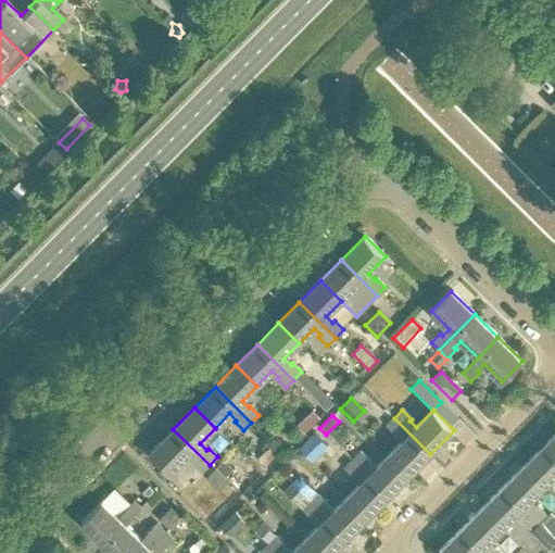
[(305,418),(297,426),(304,434),(313,426),(305,418)]
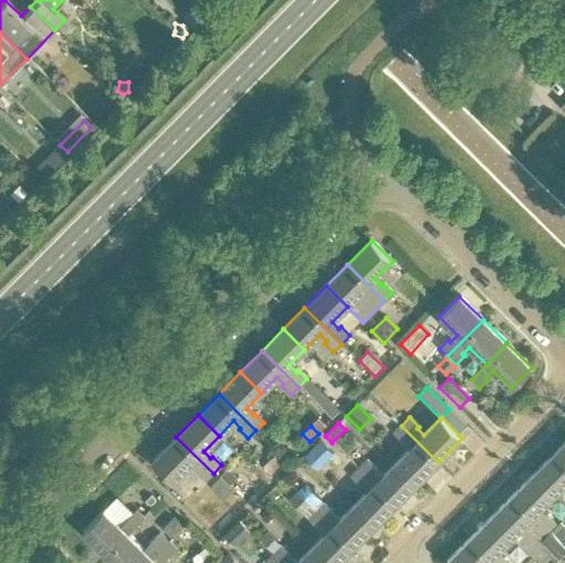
[(411,447),(396,462),(417,483),(438,462),(401,426),(394,434),(403,442),(405,440),(411,447)]
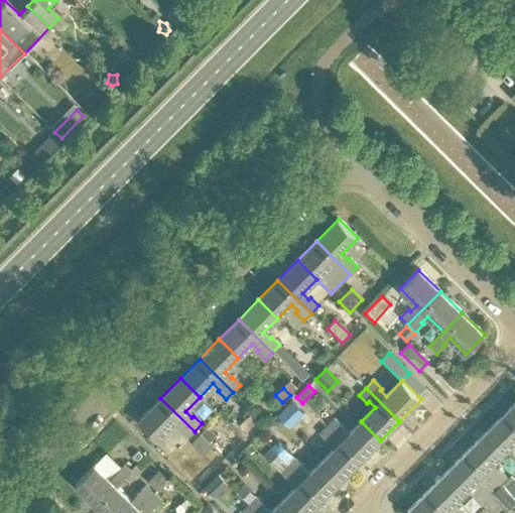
[(195,431),(160,398),(139,420),(158,438),(174,422),(180,428),(178,430),(186,438),(195,431)]
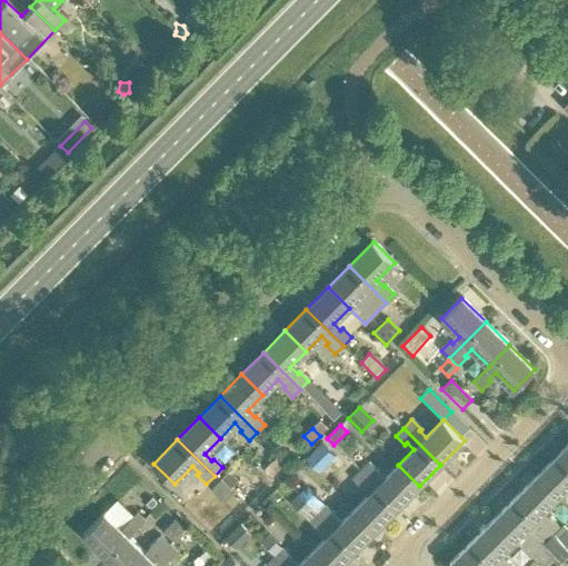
[(306,458),(319,473),(335,457),(321,443),(306,458)]
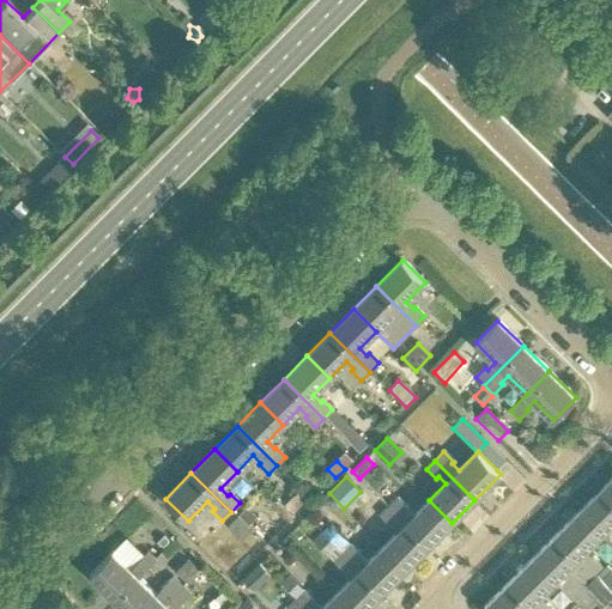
[(611,477),(600,489),(611,501),(611,477)]
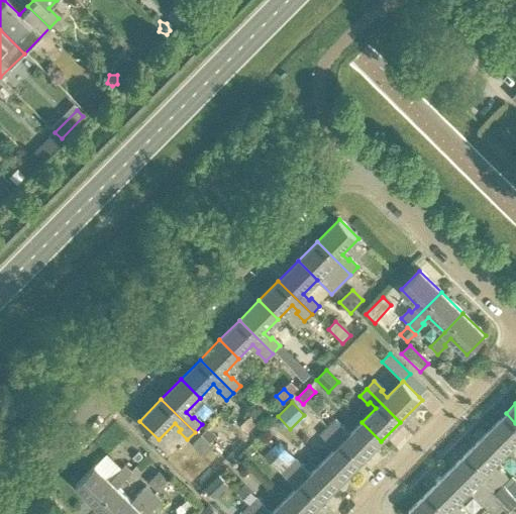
[(515,423),(506,413),(487,433),(506,452),(515,441),(515,423)]
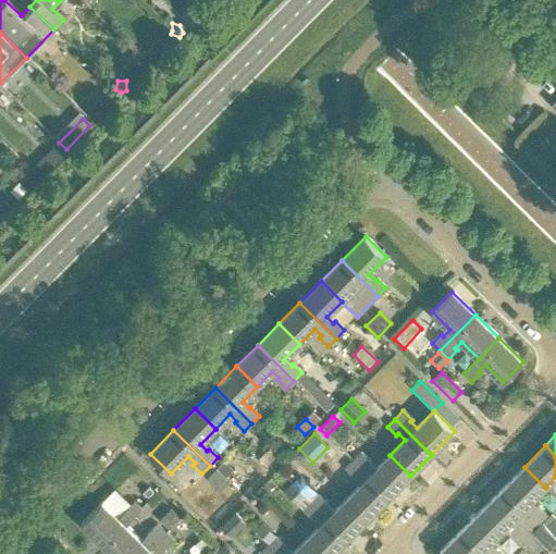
[(361,453),(354,462),(390,497),(410,476),(390,455),(374,470),(368,464),(370,463),(361,453)]
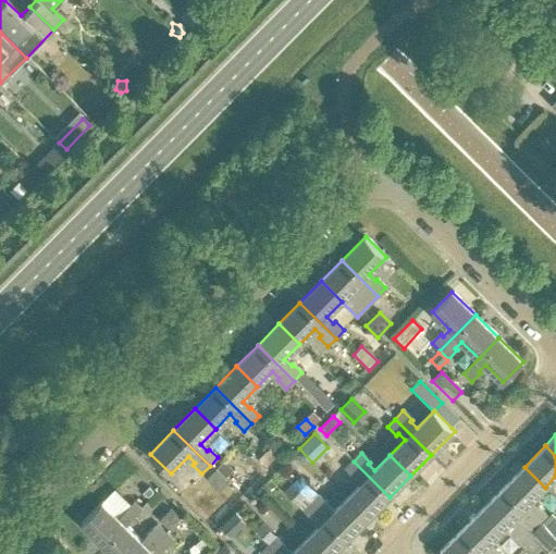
[(362,483),(347,497),(368,518),(390,497),(354,462),(345,469),(354,478),(356,476),(362,483)]
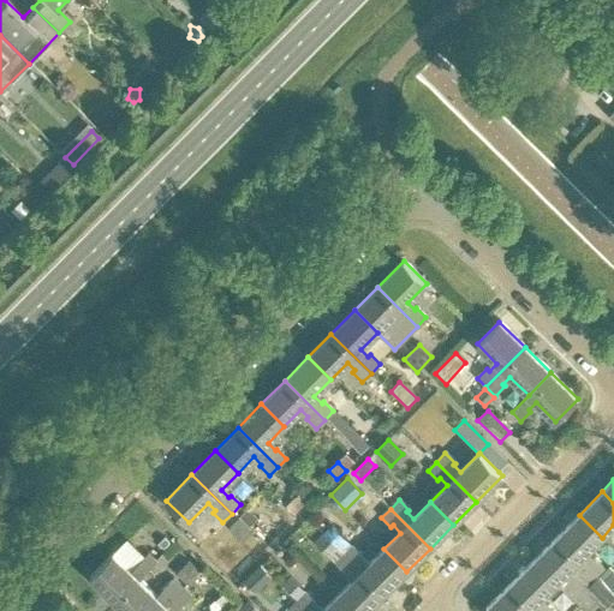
[(579,515),(555,538),(596,577),(604,569),(595,559),(592,561),(585,553),(602,538),(579,515)]
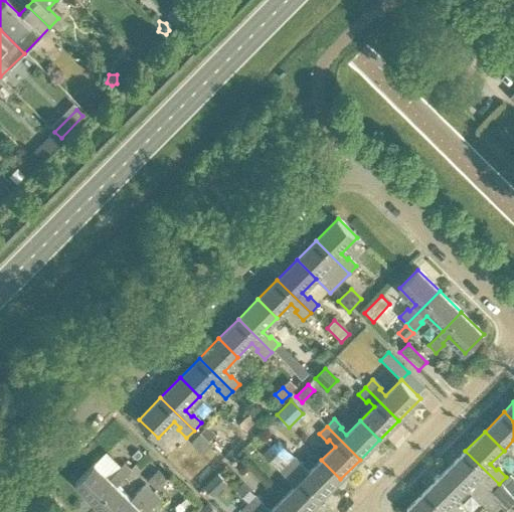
[(199,436),(191,444),(202,455),(210,447),(199,436)]
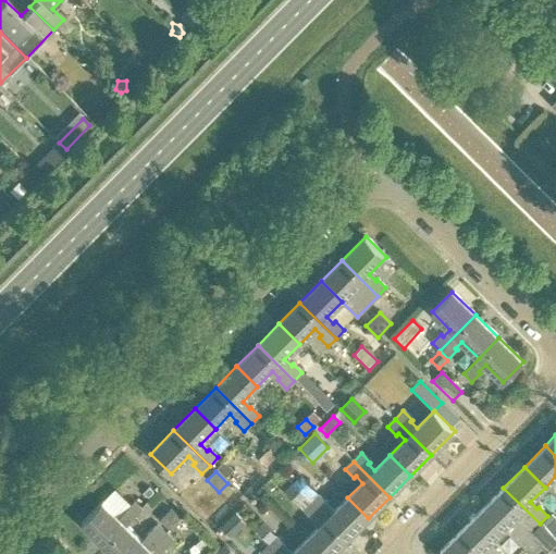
[(319,495),(299,477),(292,484),(311,504),(319,495)]
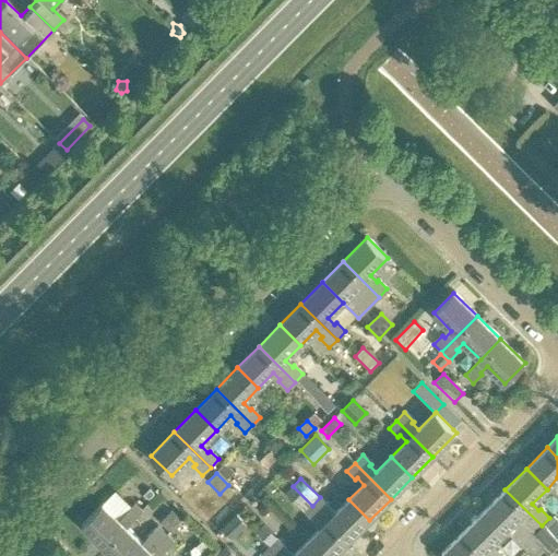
[(312,506),(293,486),(285,494),(305,513),(312,506)]
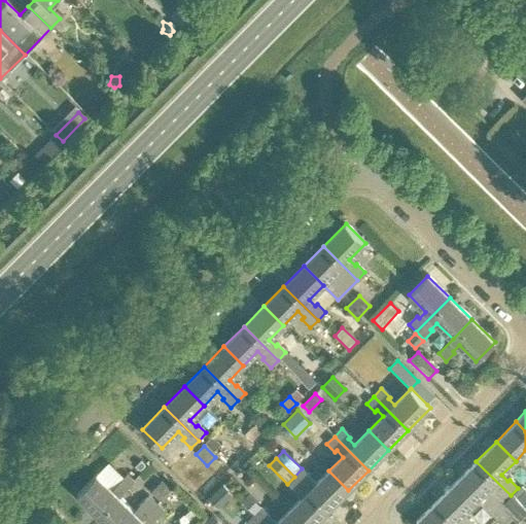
[(511,495),(476,461),(456,482),(476,501),(490,487),(496,493),(494,494),(502,502),(511,495)]
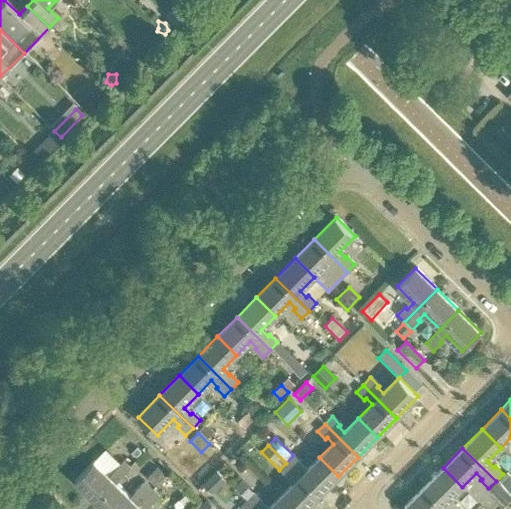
[(135,458),(140,453),(136,449),(131,454),(135,458)]
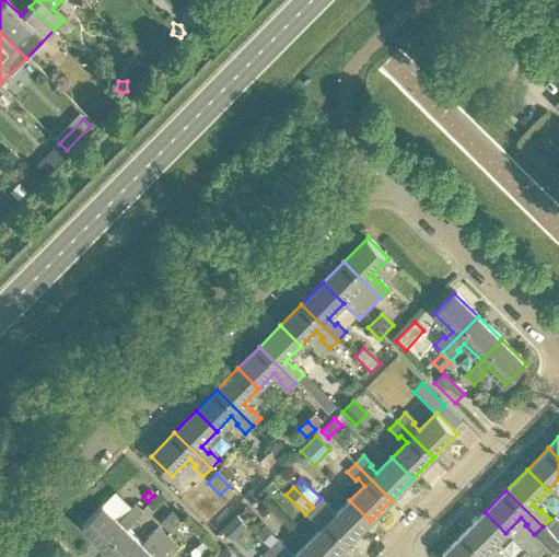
[(349,542),(370,521),(349,500),(335,515),(328,509),(329,507),(321,498),(313,507),(349,542)]
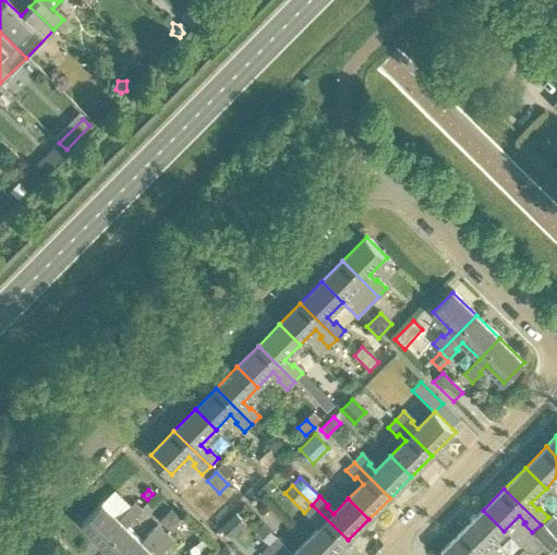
[(82,523),(106,547),(126,527),(142,511),(134,504),(125,513),(126,514),(120,520),(103,503),(82,523)]
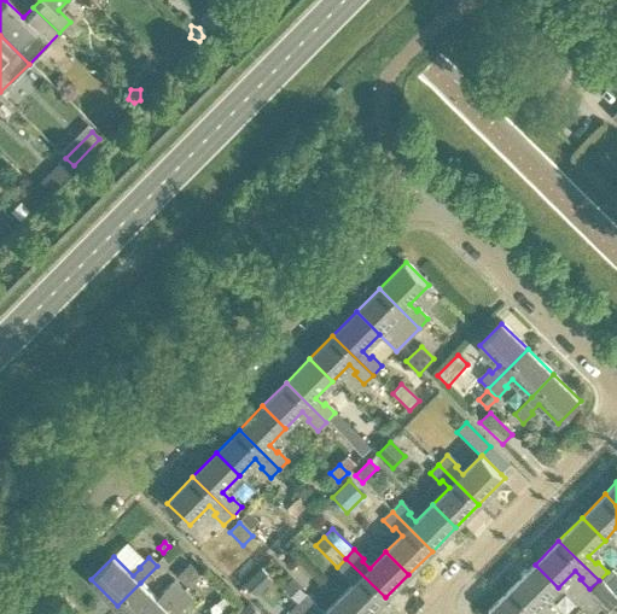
[(368,613),(385,597),(345,559),(337,567),(347,577),(348,574),(355,582),(339,598),(354,613),(368,613)]
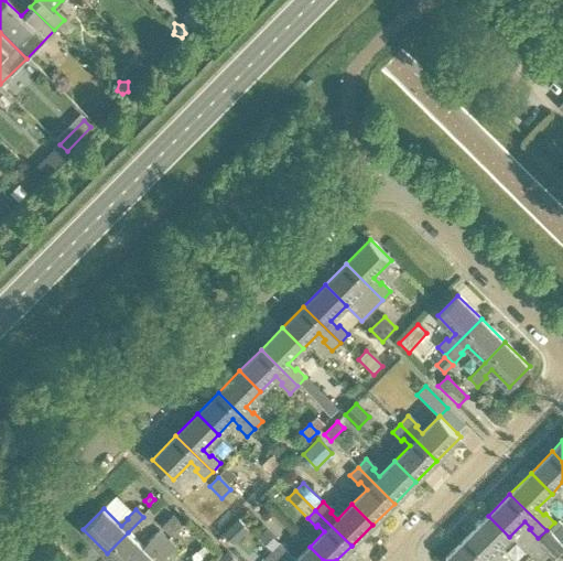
[(488,516),(467,537),(491,560),(507,560),(502,557),(501,558),(494,551),(509,537),(488,516)]
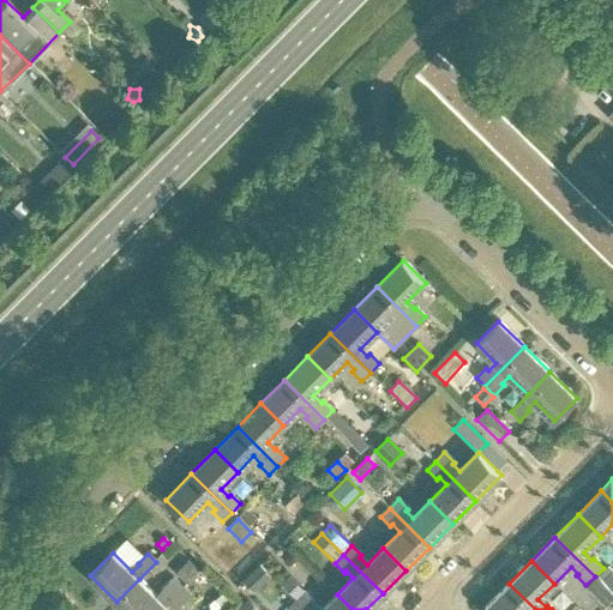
[(158,609),(181,587),(197,572),(186,562),(172,577),(173,579),(163,589),(166,590),(157,598),(143,584),(144,583),(139,579),(116,602),(125,609),(158,609)]
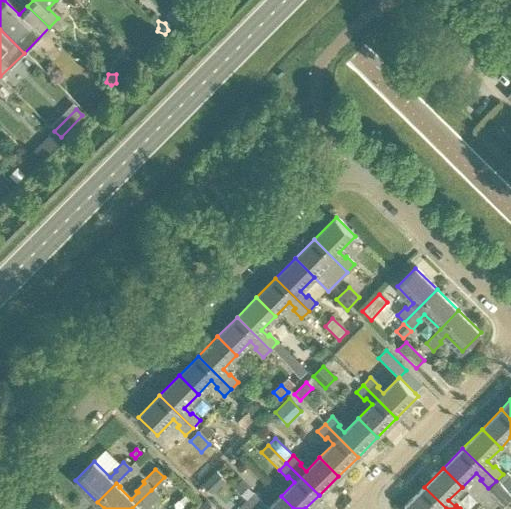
[(202,485),(211,495),(225,481),(216,472),(202,485)]
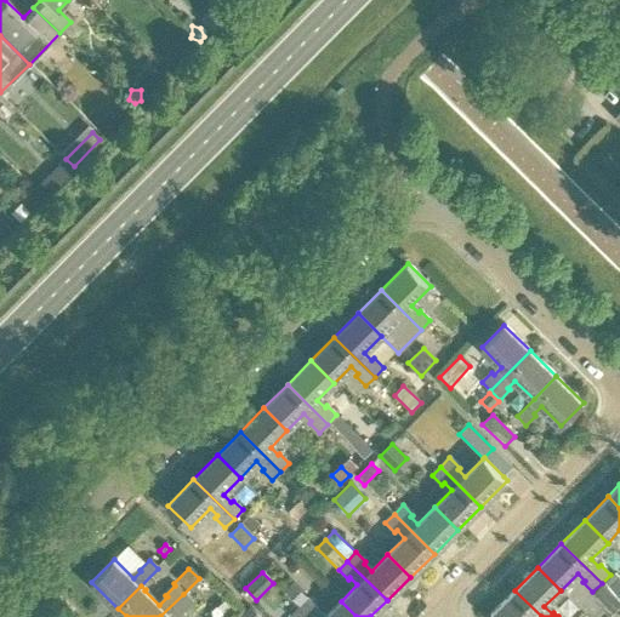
[(619,578),(619,577),(608,588),(619,599),(619,578)]
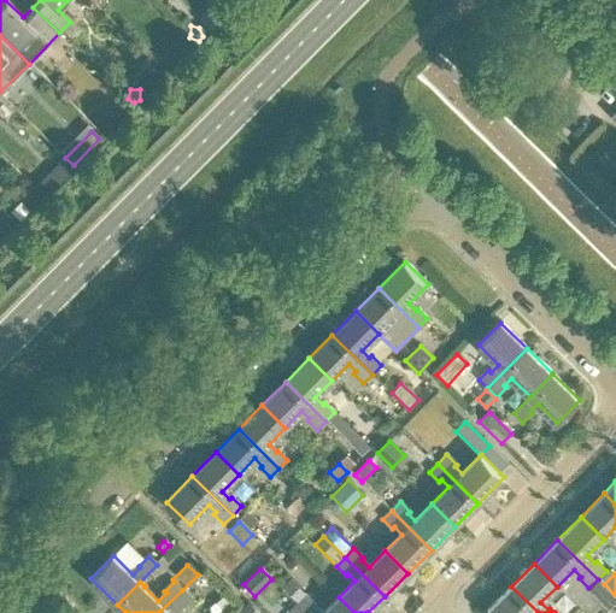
[(308,595),(289,578),(281,588),(298,605),(308,595)]
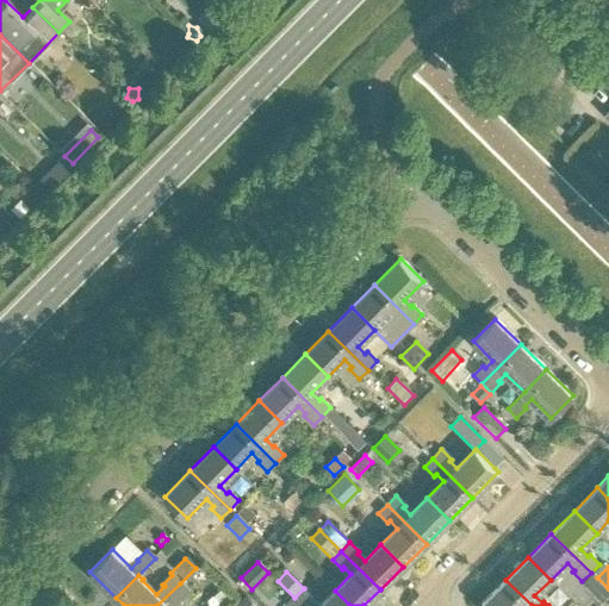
[(608,593),(608,591),(591,573),(582,581),(602,601),(608,593)]
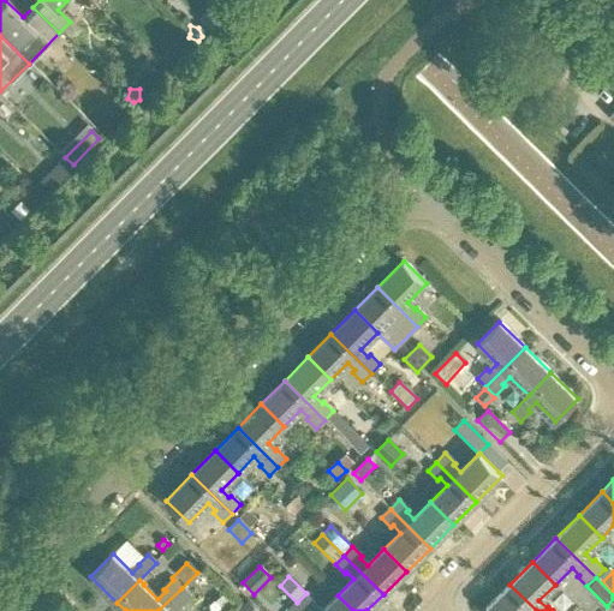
[(536,610),(510,585),(486,609),(487,610),(536,610)]
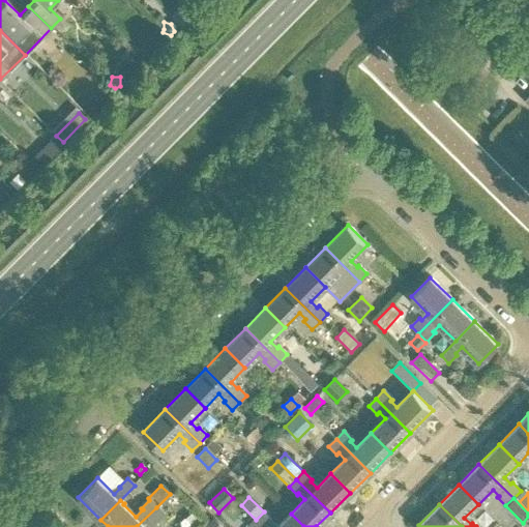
[(156,507),(137,526),(150,526),(154,522),(156,523),(165,515),(156,507)]
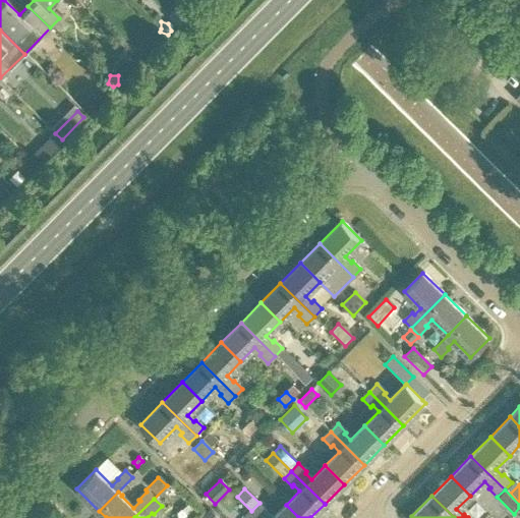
[(298,517),(286,505),(274,517),(270,517),(266,513),(268,511),(260,503),(251,511),(258,517),(298,517)]
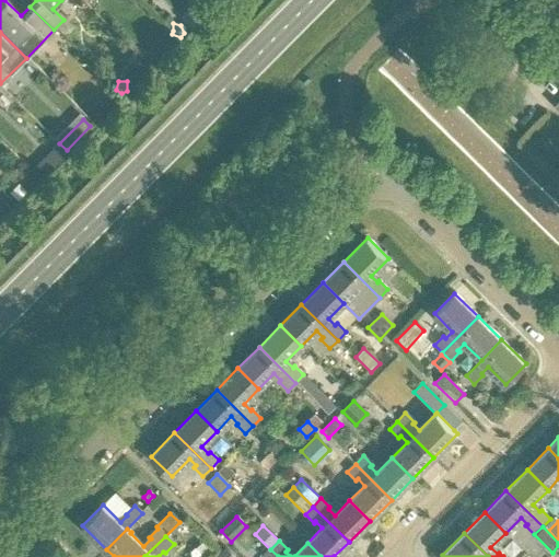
[(234,556),(226,547),(217,556),(234,556)]
